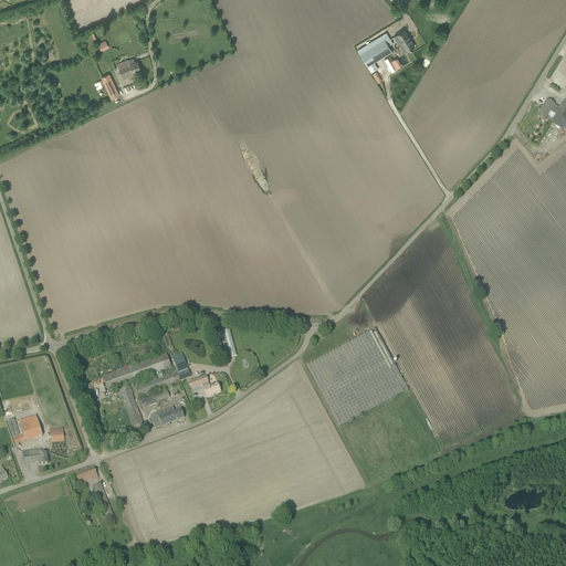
[(415,46),(405,30),(394,37),(404,53),(415,46)]
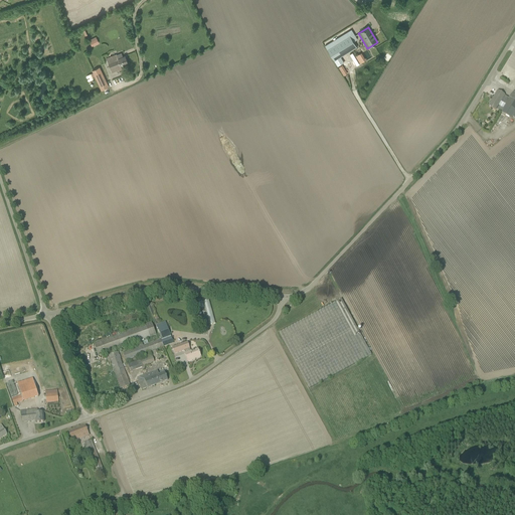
[(341,55),(355,47),(356,46),(356,45),(354,41),(357,39),(355,35),(351,38),(350,35),(334,45),(328,49),(334,59),(341,55)]
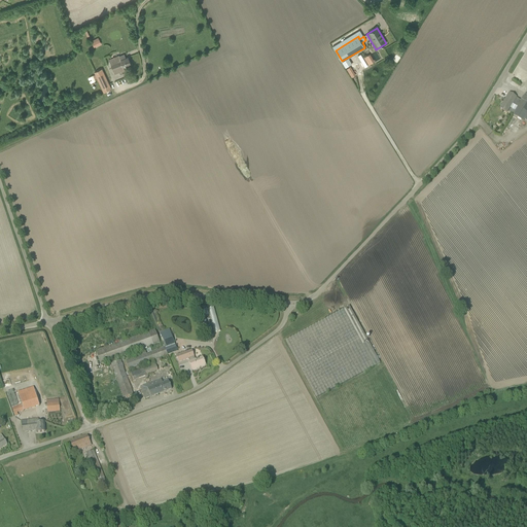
[(371,54),(364,57),(369,65),(375,62),(371,54)]
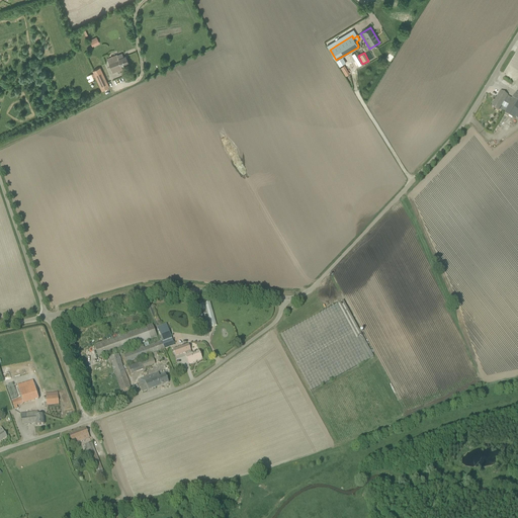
[(112,72),(118,70),(122,69),(121,66),(128,63),(126,56),(118,59),(117,55),(107,59),(112,72)]
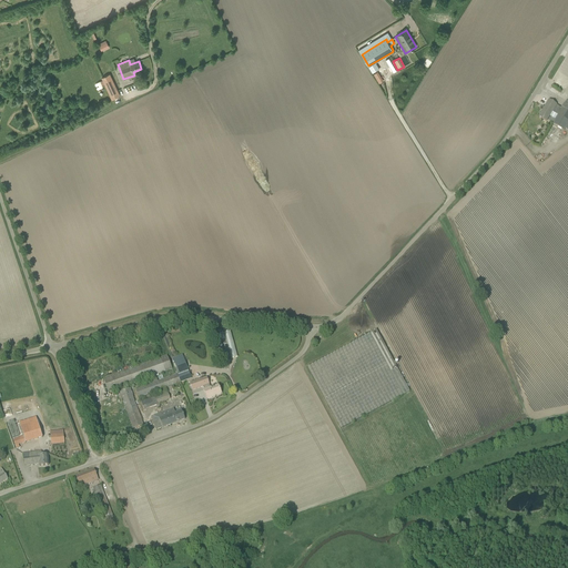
[(377,70),(373,72),(379,83),(384,81),(377,70)]
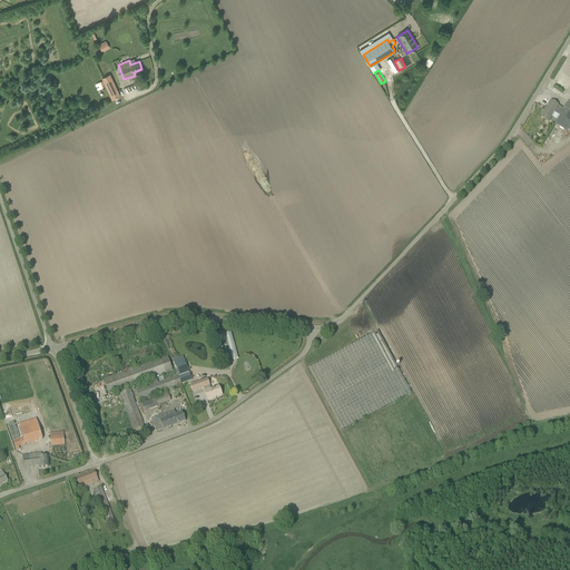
[(112,99),(120,96),(110,75),(102,78),(107,87),(112,99)]
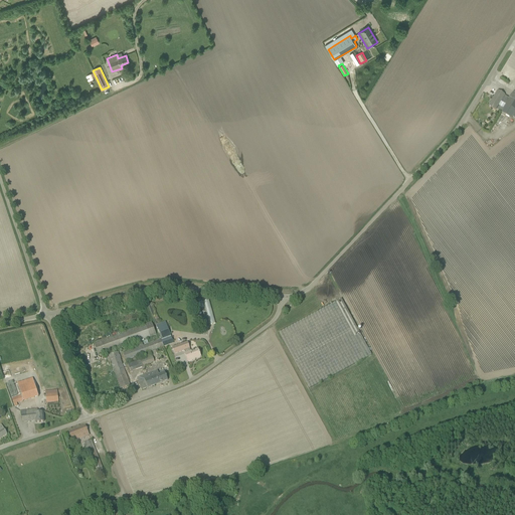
[(501,113),(511,119),(513,117),(514,118),(514,92),(509,99),(504,96),(498,91),(489,106),(495,111),(500,102),(506,105),(501,113)]
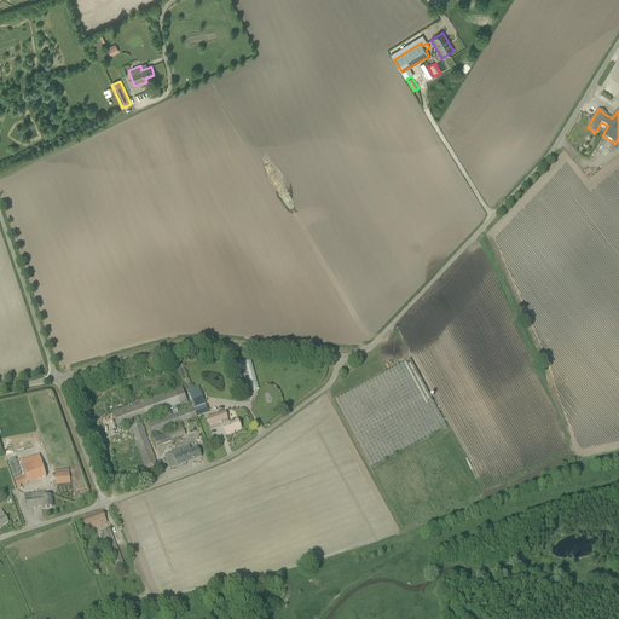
[(247,370),(252,391),(259,389),(252,360),(239,364),(241,371),(247,370)]
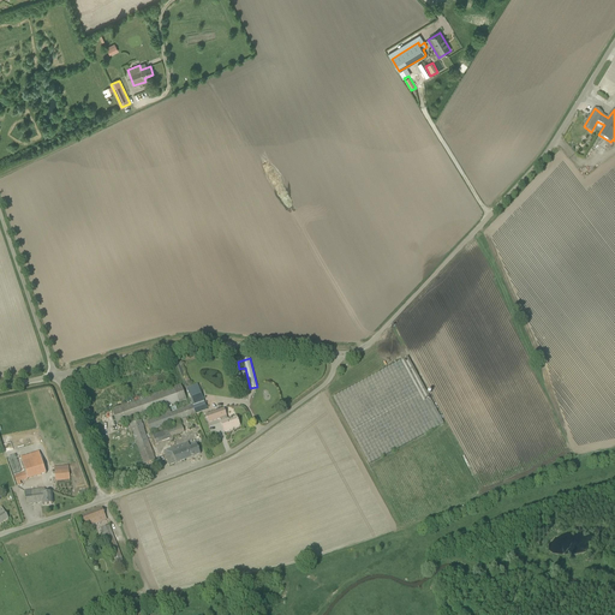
[(443,424),(407,358),(394,365),(333,398),(369,465),(443,424)]
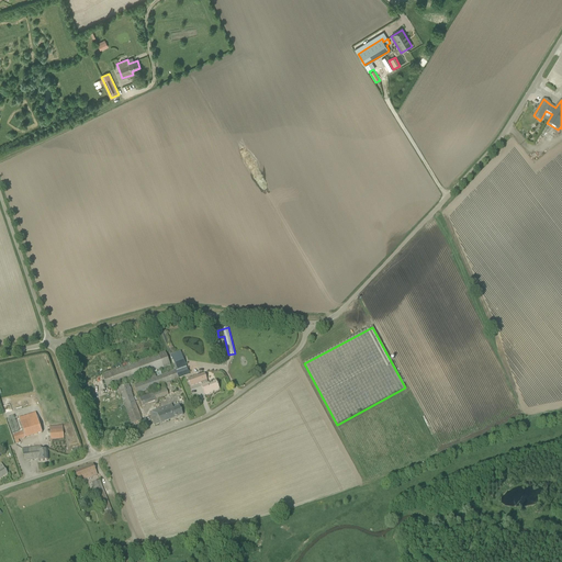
[(160,385),(179,379),(176,371),(156,378),(154,371),(170,366),(166,352),(102,375),(107,389),(120,384),(121,388),(119,388),(132,424),(142,420),(128,384),(125,385),(124,382),(149,373),(152,380),(135,385),(137,393),(158,385),(160,391),(150,394),(154,402),(165,397),(164,396),(168,395),(166,389),(163,390),(160,385)]
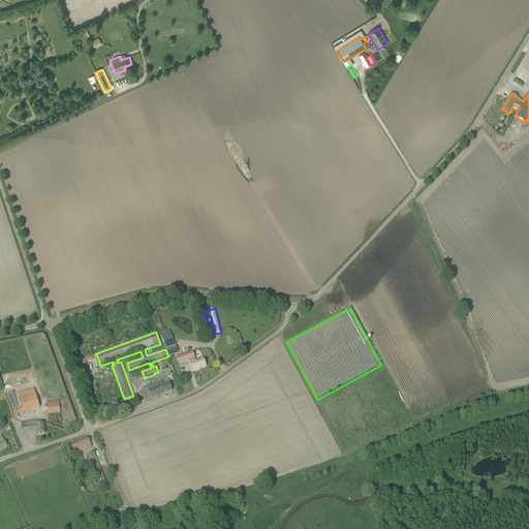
[(176,345),(170,334),(162,337),(166,348),(176,345)]
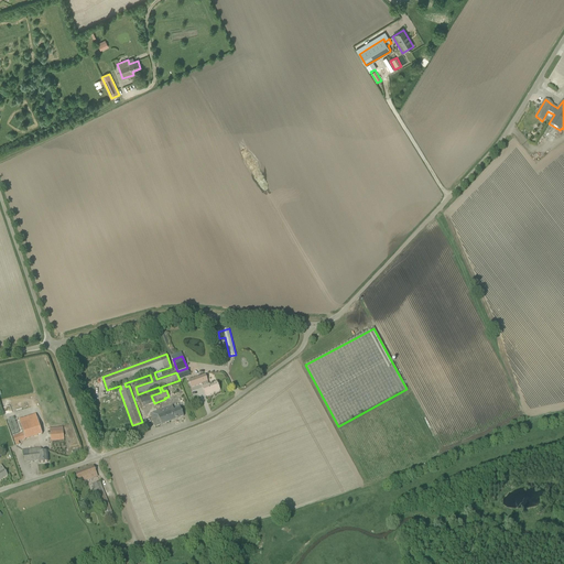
[(187,368),(177,371),(176,372),(180,380),(180,379),(190,376),(187,368)]
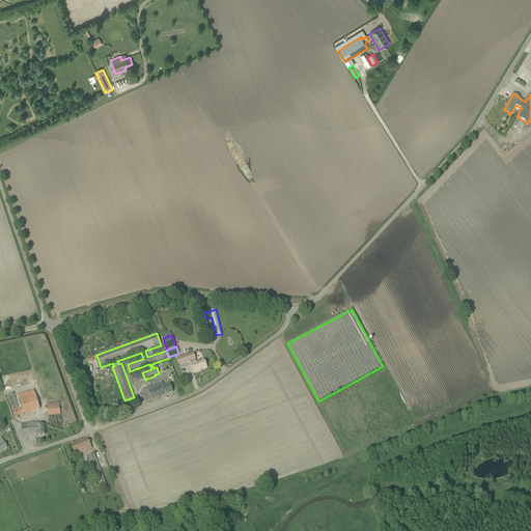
[(197,363),(197,362),(193,353),(177,359),(179,366),(190,362),(191,364),(194,373),(199,371),(198,371),(207,368),(204,360),(197,363)]
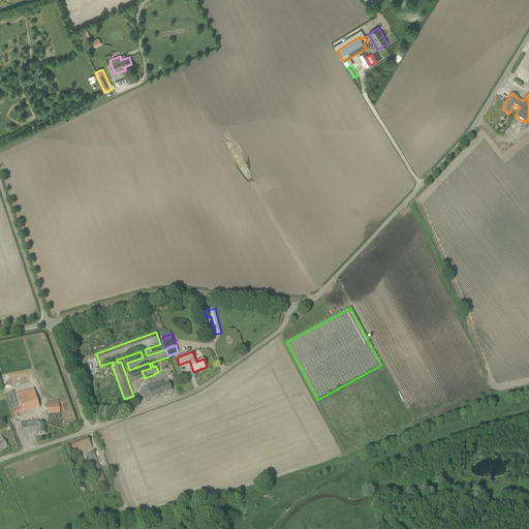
[(142,389),(146,401),(151,399),(173,391),(169,382),(163,384),(162,381),(142,389)]
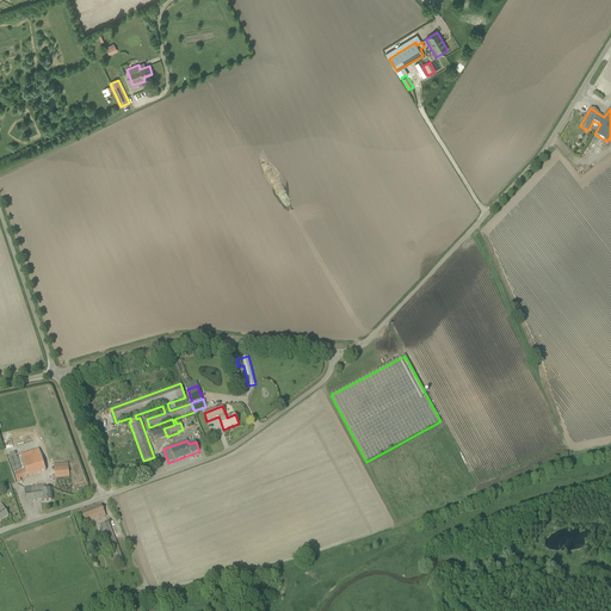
[(25,469),(14,473),(17,483),(22,482),(20,479),(47,471),(41,449),(22,454),(25,469)]
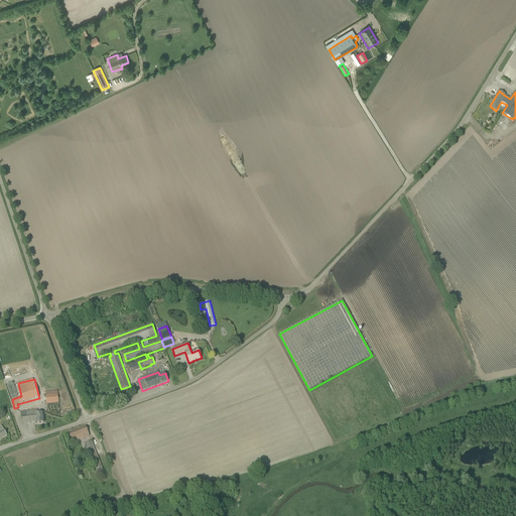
[(58,402),(57,394),(57,391),(45,392),(46,403),(58,402)]
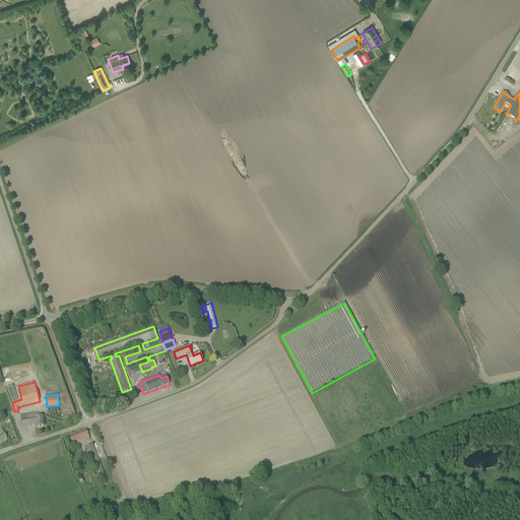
[(20,415),(22,427),(37,426),(37,427),(45,427),(44,416),(39,416),(39,413),(20,415)]
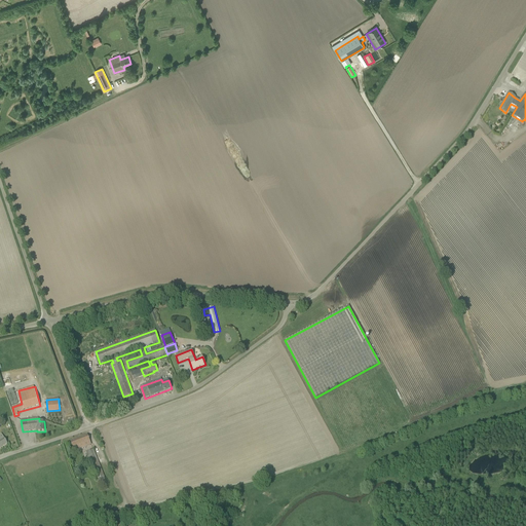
[(77,446),(78,449),(91,445),(87,435),(70,442),(73,448),(77,446)]
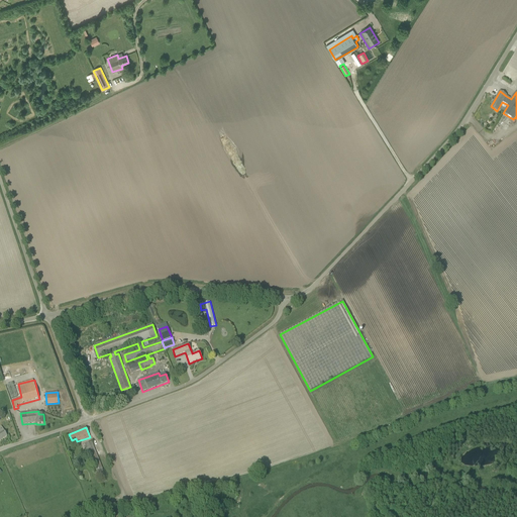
[(85,448),(86,448),(96,474),(103,471),(92,442),(85,444),(83,445),(85,448)]
